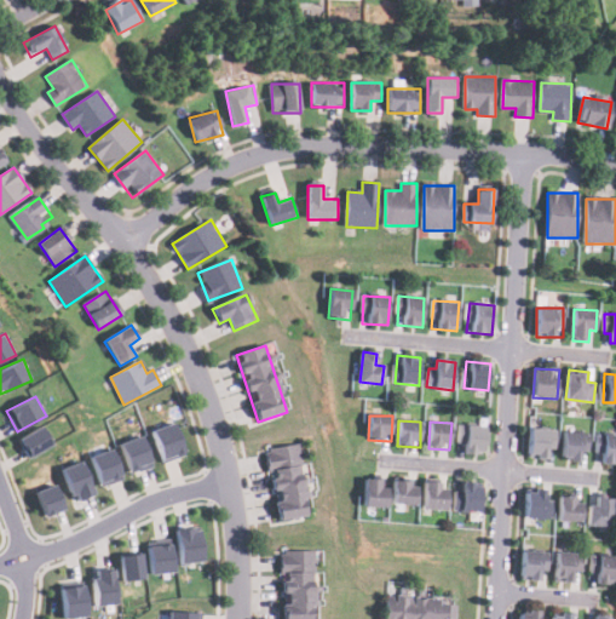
[(163,463),(186,457),(177,423),(154,429),(163,463)]
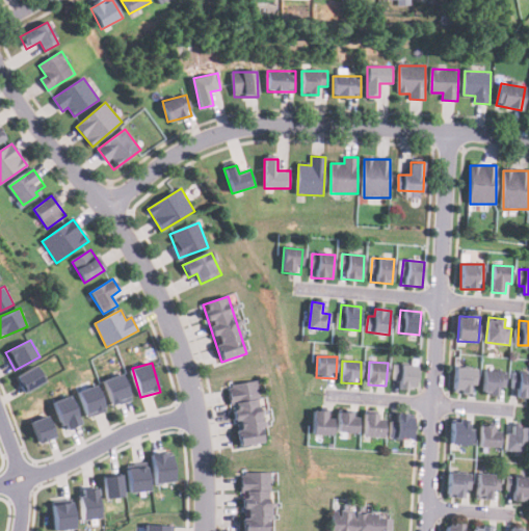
[(26,393),(47,381),(38,365),(17,376),(26,393)]
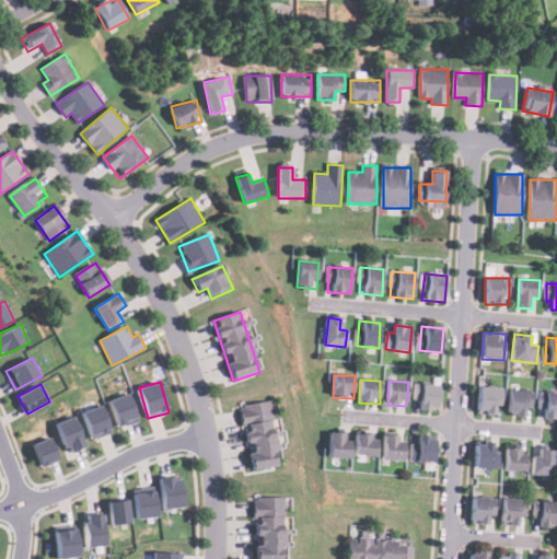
[(420,399),(419,409),(437,411),(439,386),(416,384),(415,399),(420,399)]
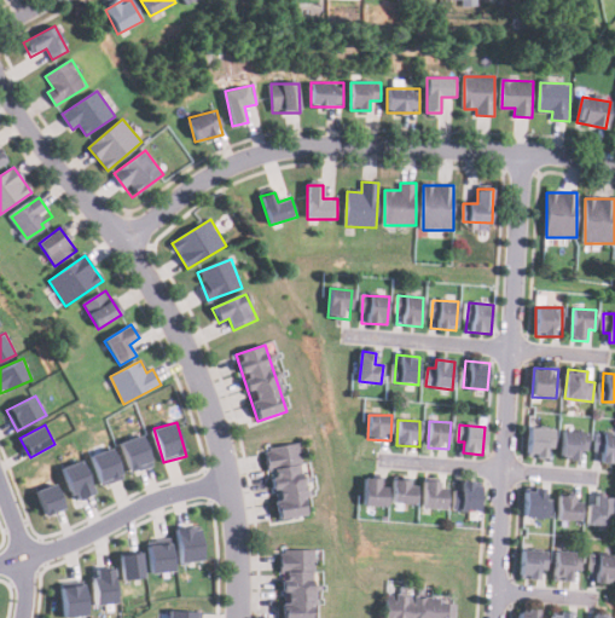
[(556,431),(531,428),(528,457),(549,458),(550,446),(555,448),(556,431)]
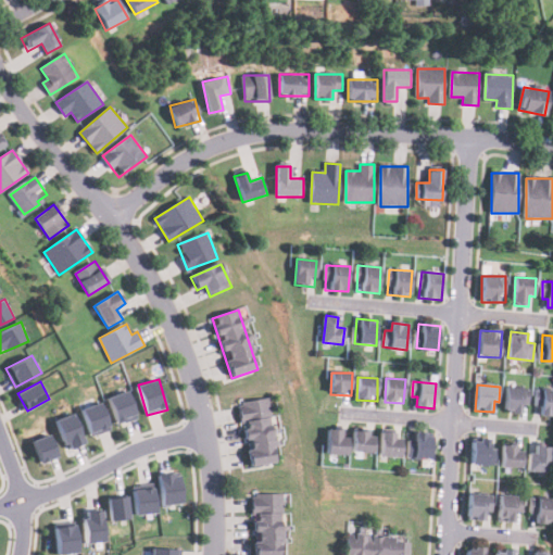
[(531,390),(507,388),(505,412),(522,413),(522,405),(530,406),(531,390)]
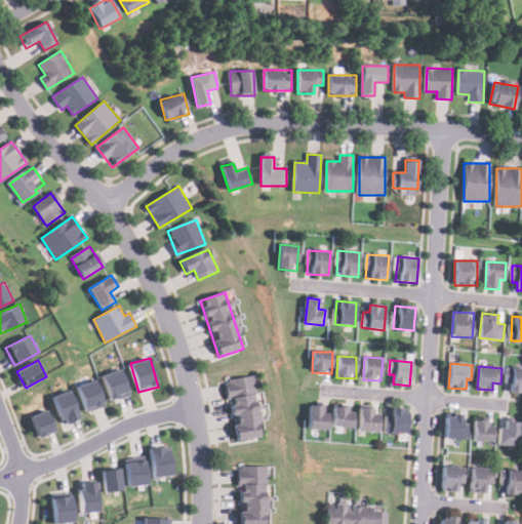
[(521,368),(509,367),(507,391),(521,392),(521,368)]
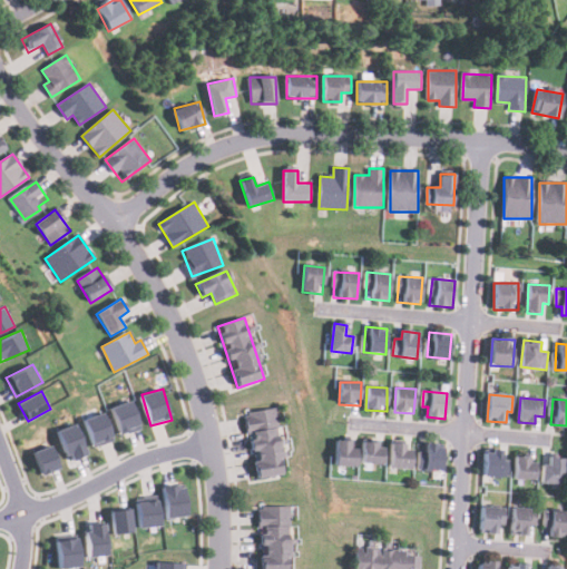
[(123,435),(143,428),(132,400),(111,408),(123,435)]
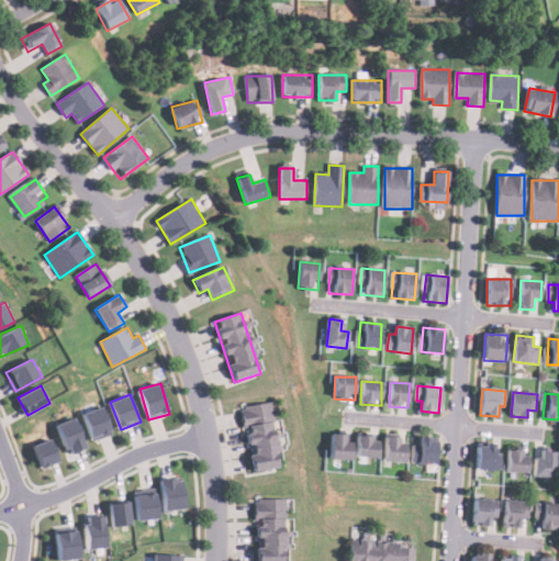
[(272,403),(243,407),(252,472),(281,468),(272,403)]
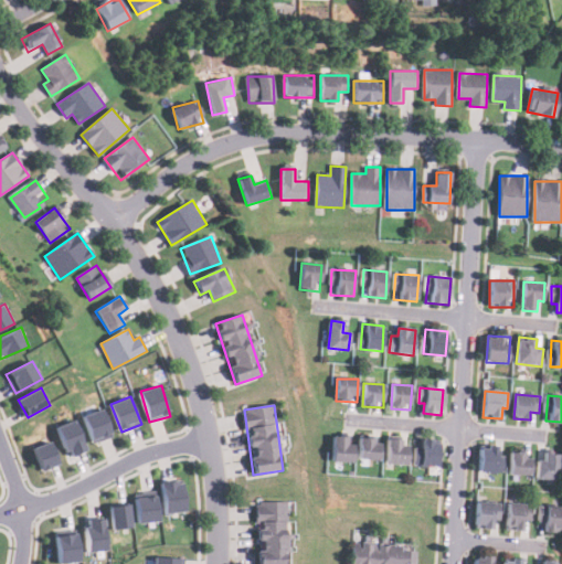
[(84,416),(94,444),(115,437),(104,408),(84,416)]
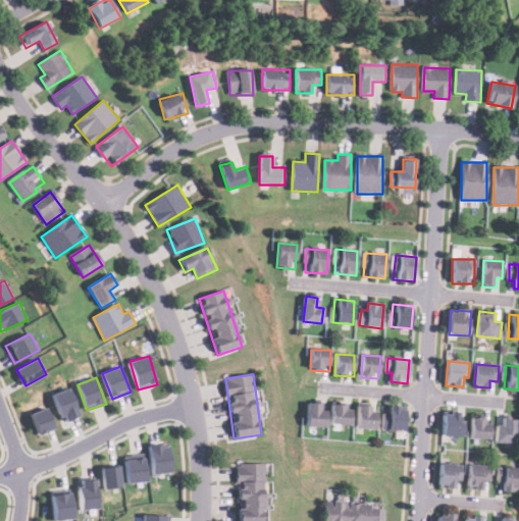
[(53,395),(64,422),(82,415),(69,387),(53,395)]
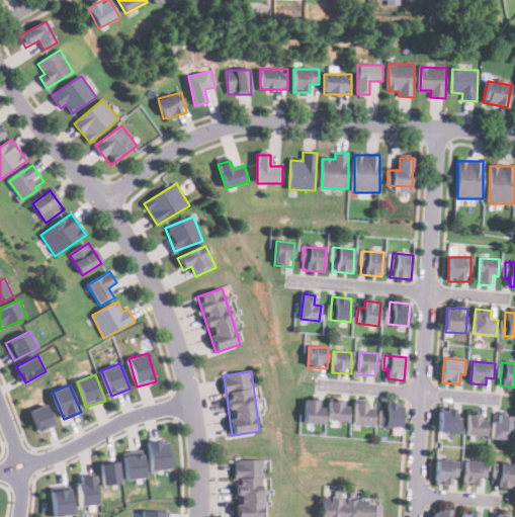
[(323,400),(307,399),(305,423),(322,424),(323,400)]
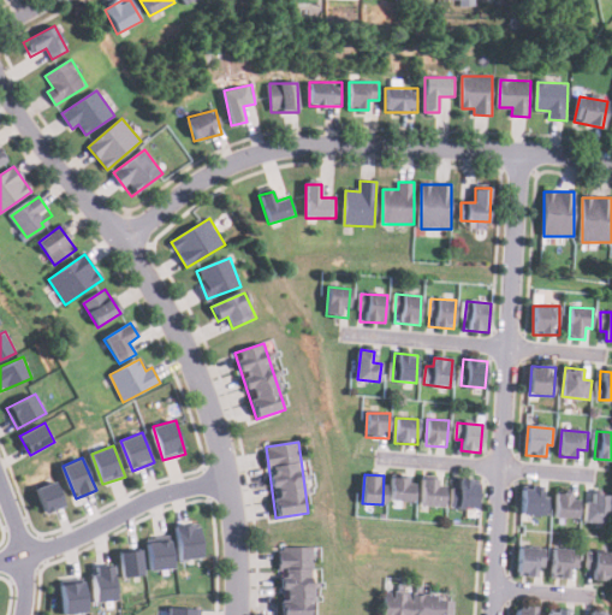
[(413,503),(416,478),(393,475),(391,501),(413,503)]
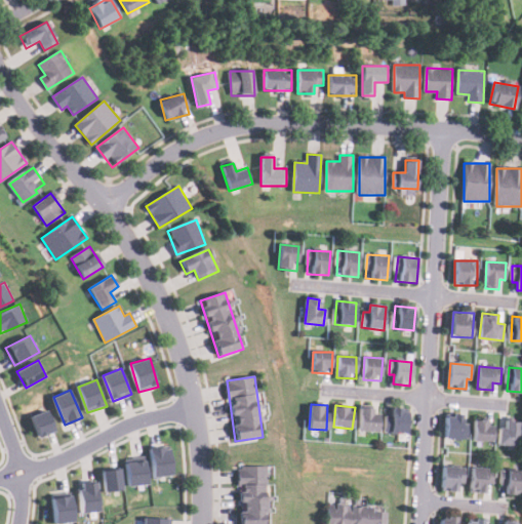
[(379,409),(360,408),(359,432),(378,432),(379,409)]
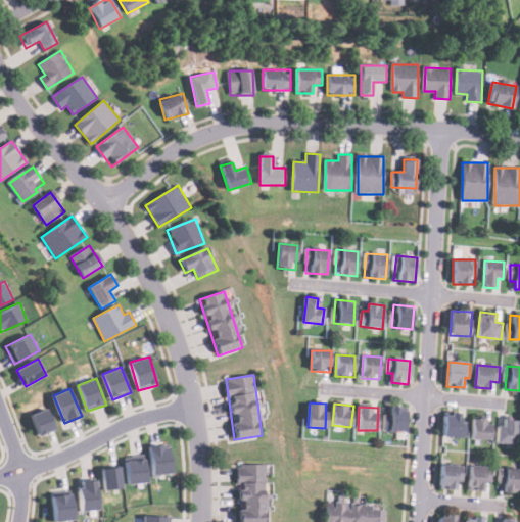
[(56,430),(48,408),(32,414),(40,436),(56,430)]
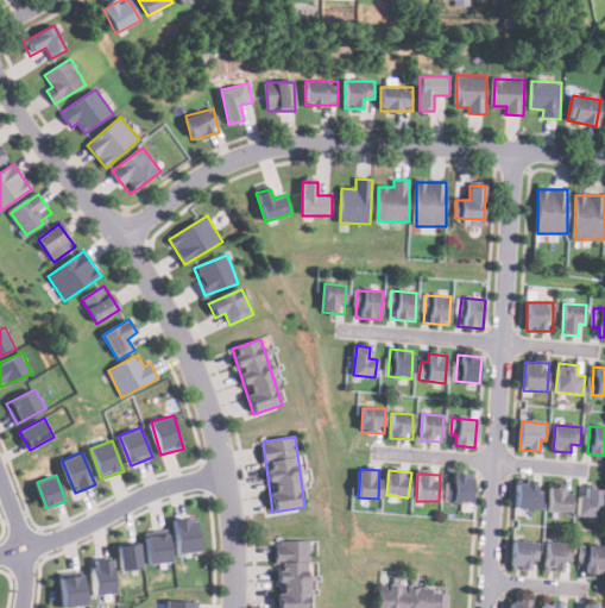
[(473,476),(455,476),(454,482),(447,482),(446,502),(472,503),(473,476)]
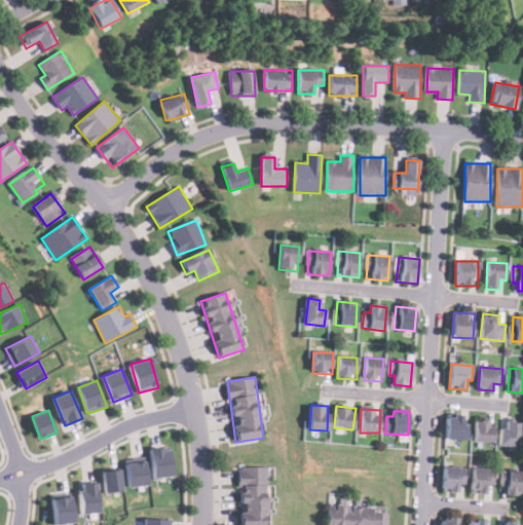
[(463,416),(447,416),(446,440),(469,441),(470,424),(463,423),(463,416)]
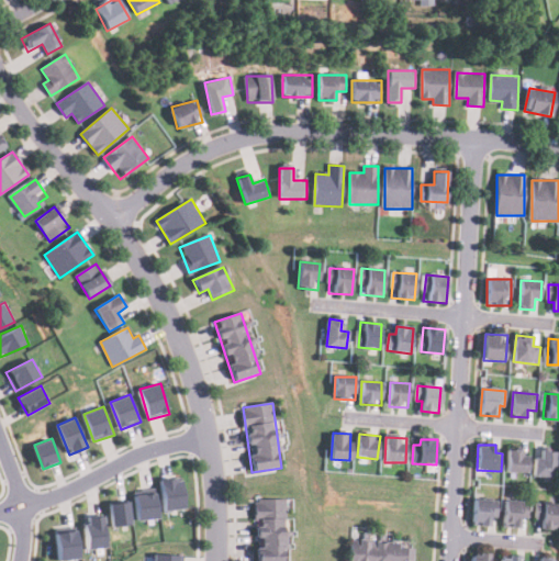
[(507,472),(527,473),(527,448),(509,448),(507,472)]
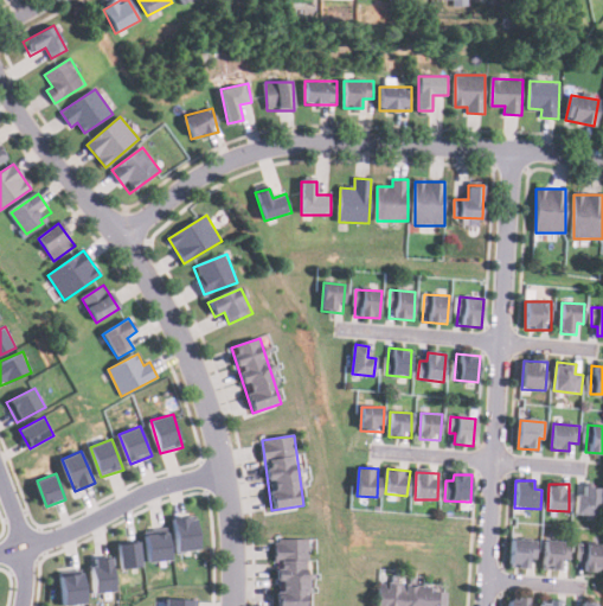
[(601,516),(601,489),(585,488),(585,496),(577,496),(577,515),(601,516)]
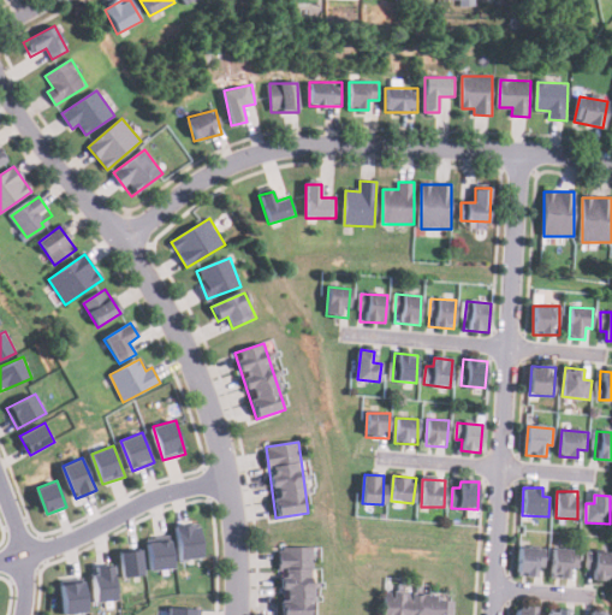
[(202,559),(201,525),(177,526),(179,560),(202,559)]
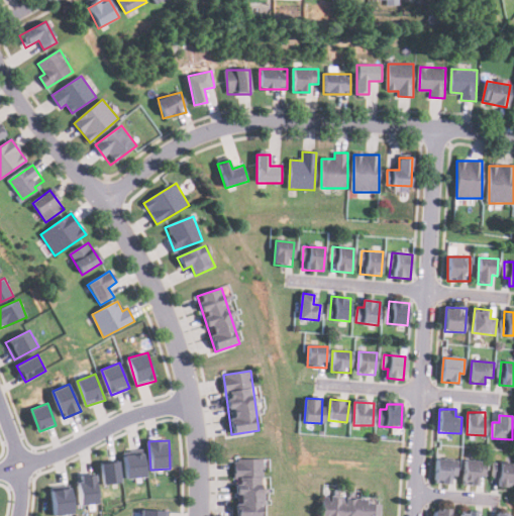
[(123,453),(127,479),(146,476),(142,450),(123,453)]
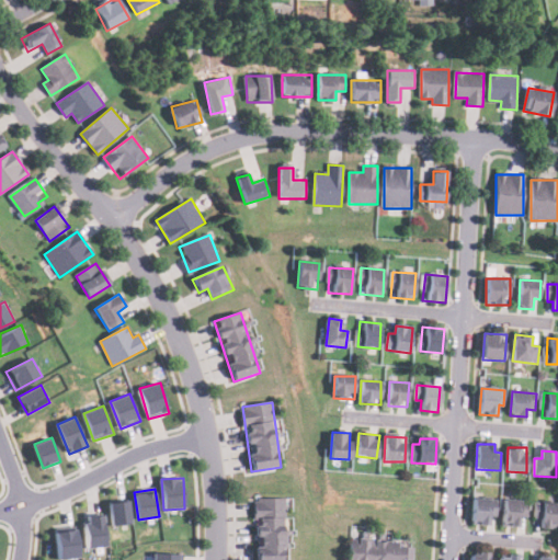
[(285,559),(285,499),(255,499),(255,559),(285,559)]
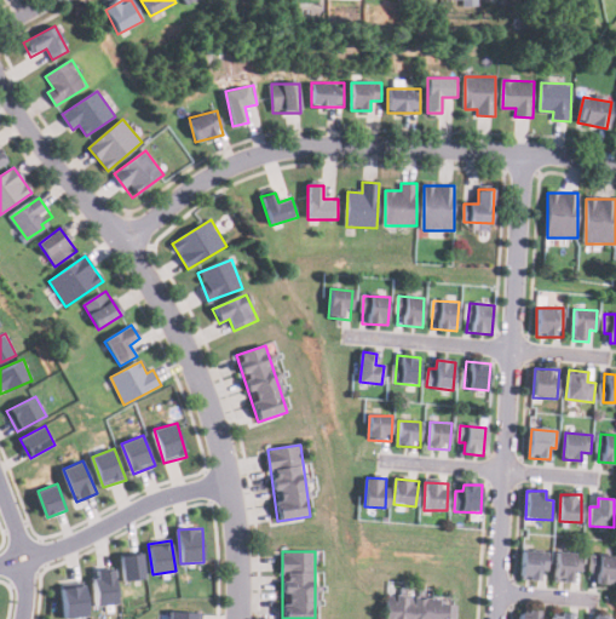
[(523,580),(542,580),(542,571),(550,571),(550,551),(523,551),(523,580)]
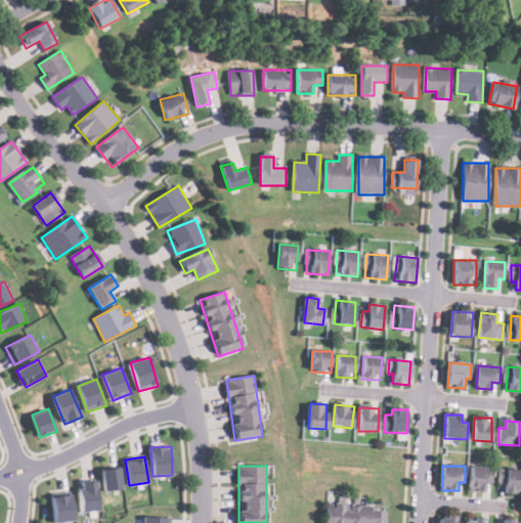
[(102,470),(105,491),(124,488),(120,467),(102,470)]
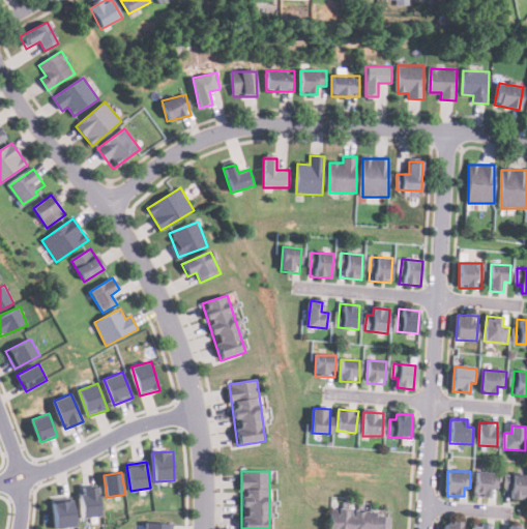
[(498,498),(498,473),(476,473),(476,498),(498,498)]
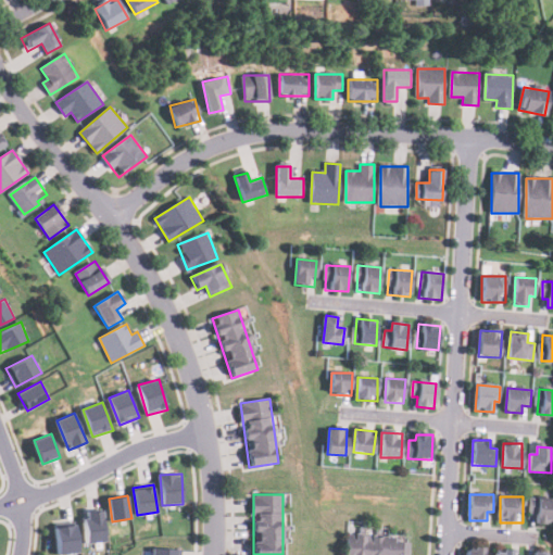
[(532,516),(537,516),(537,524),(552,524),(552,499),(532,499),(532,516)]
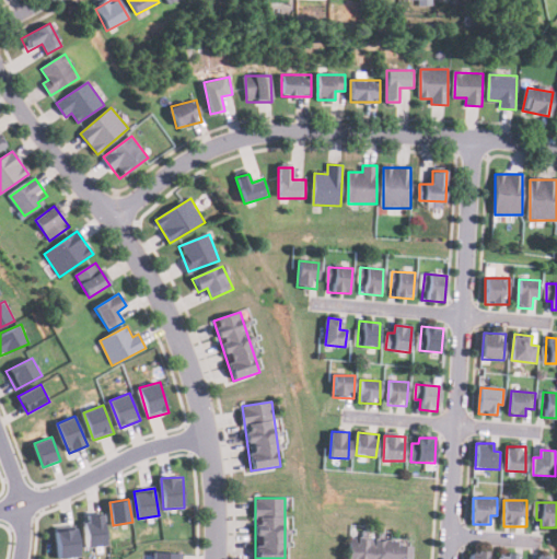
[(108,545),(103,510),(86,513),(88,521),(84,521),(89,548),(108,545)]
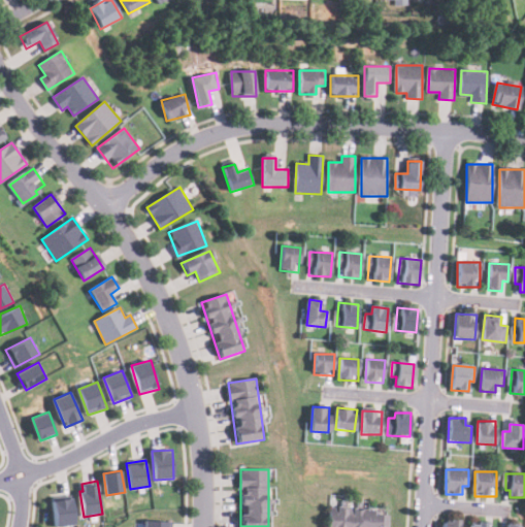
[(53,498),(56,526),(75,525),(72,496),(53,498)]
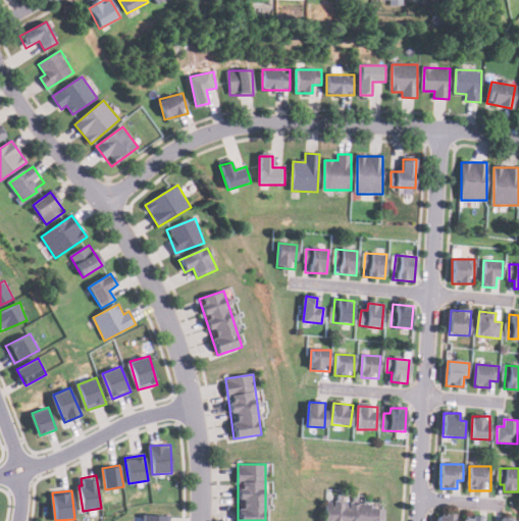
[(382,520),(384,506),(325,502),(324,520),(382,520)]
